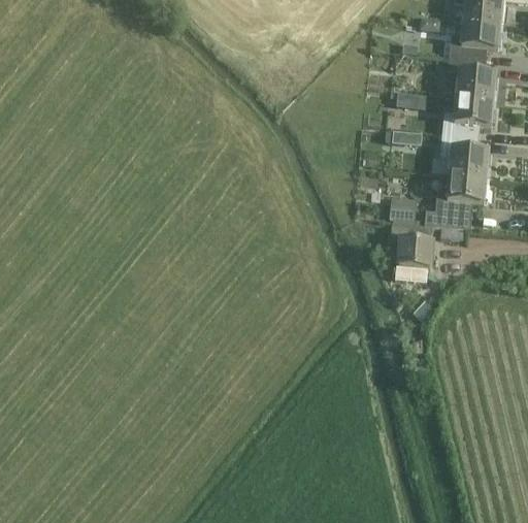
[(464,5),(462,21),(500,25),(500,14),(503,14),(505,2),(502,1),(502,0),(454,0),(454,4),(464,5)]
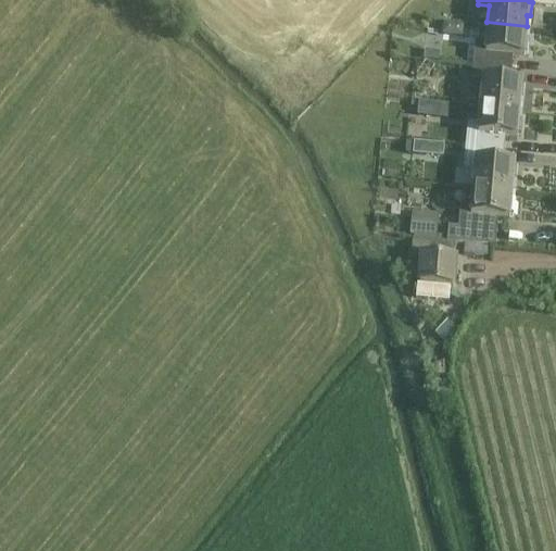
[(526,38),(527,26),(487,22),(485,38),(474,37),(471,63),(510,66),(513,53),(523,54),(523,51),(527,51),(529,38),(526,38)]
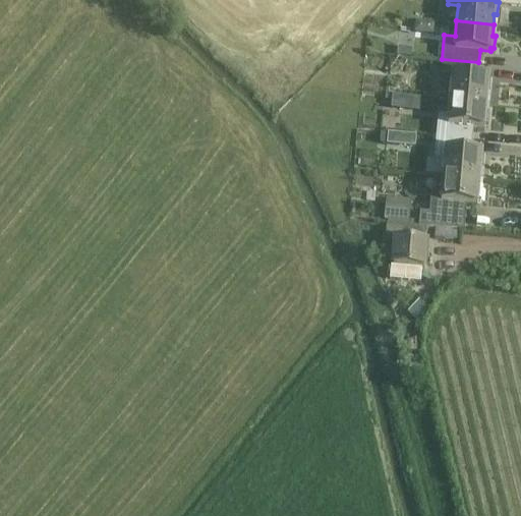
[(451,81),(450,98),(486,101),(487,90),(490,90),(491,77),(488,77),(488,75),(477,74),(478,62),(442,59),(440,81),(451,81)]
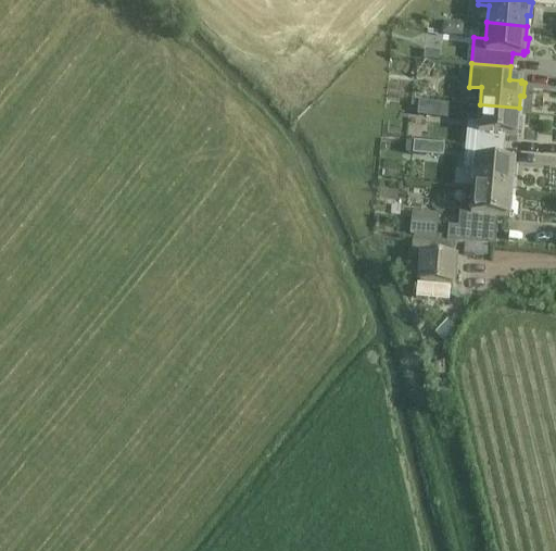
[(467,120),(465,143),(503,147),(504,133),(517,134),(517,133),(519,133),(521,119),(518,119),(519,108),(480,104),(478,121),(467,120)]
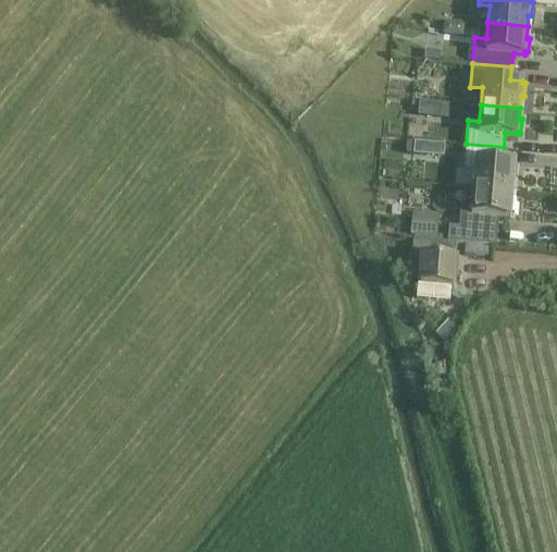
[(415,138),(415,150),(445,151),(445,139),(415,138)]
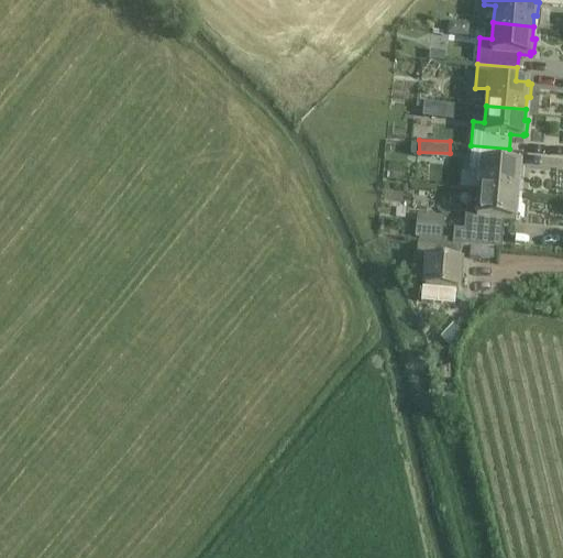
[(508,162),(509,149),(471,145),(468,170),(479,171),(478,187),(518,192),(519,179),(522,179),(523,166),(520,166),(521,163),(508,162)]
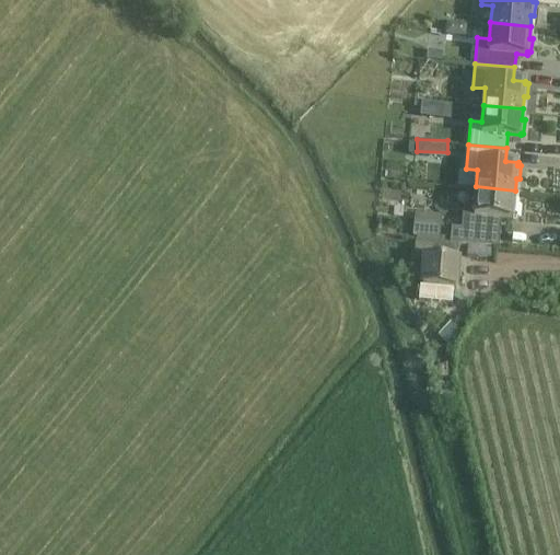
[(514,201),(515,191),(476,186),(474,203),(463,203),(461,226),(452,224),(451,240),(498,244),(501,216),(513,217),(513,215),(515,215),(517,201),(514,201)]
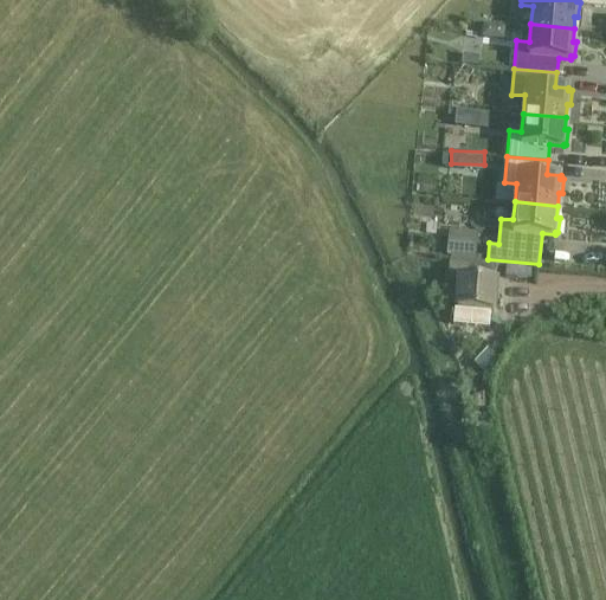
[(477,253),(478,227),(449,226),(447,252),(477,253)]
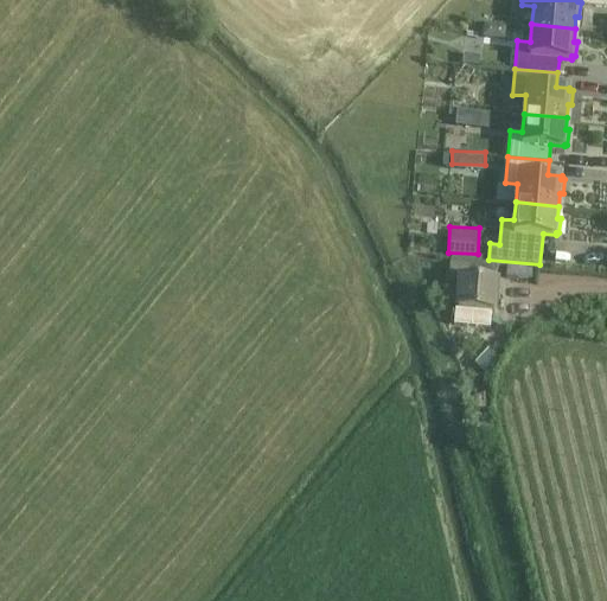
[(493,311),(497,279),(494,279),(497,264),(449,260),(448,277),(460,279),(458,307),(455,307),(454,321),(490,324),(491,311),(493,311)]
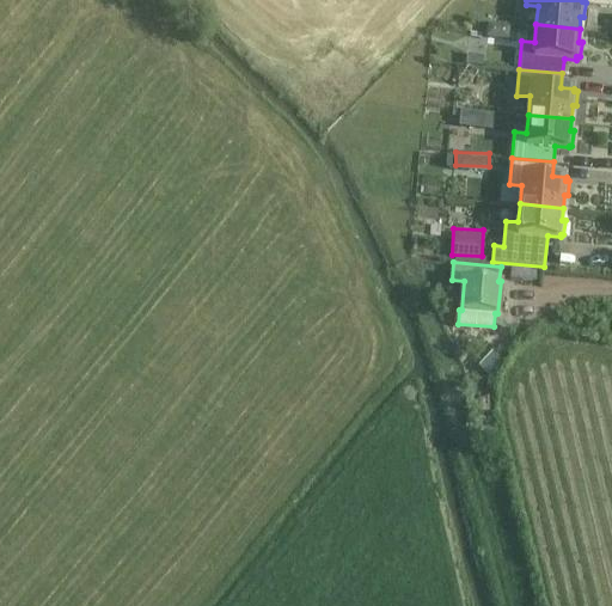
All buildings are outlined.
